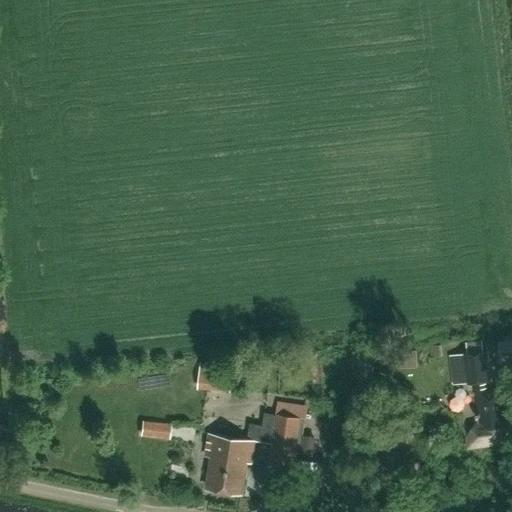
[(466,436),(467,447),(483,445),(509,442),(507,426),(503,390),(487,392),(485,381),(492,380),(488,350),(483,350),(482,340),(466,342),(467,352),(465,352),(465,353),(452,354),(456,384),(469,382),(469,383),(475,382),(480,419),(466,436)]
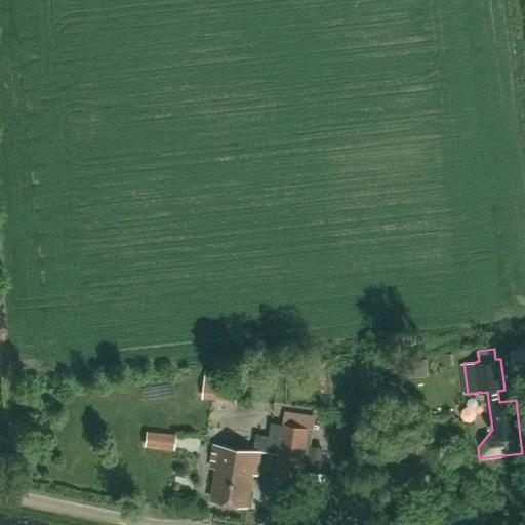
[(516,371),(524,369),(524,349),(514,351),(516,371)]
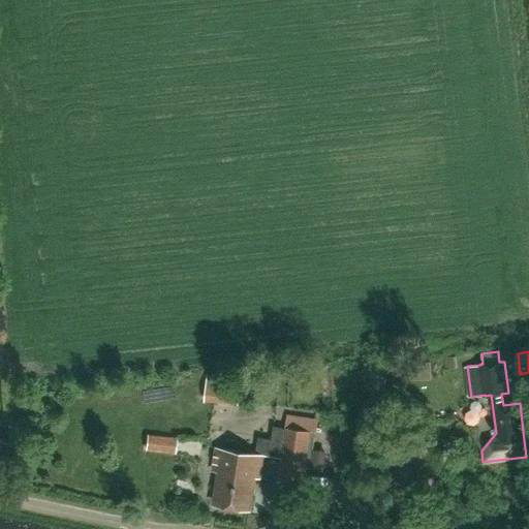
[(237,405),(239,383),(206,379),(204,402),(237,405)]
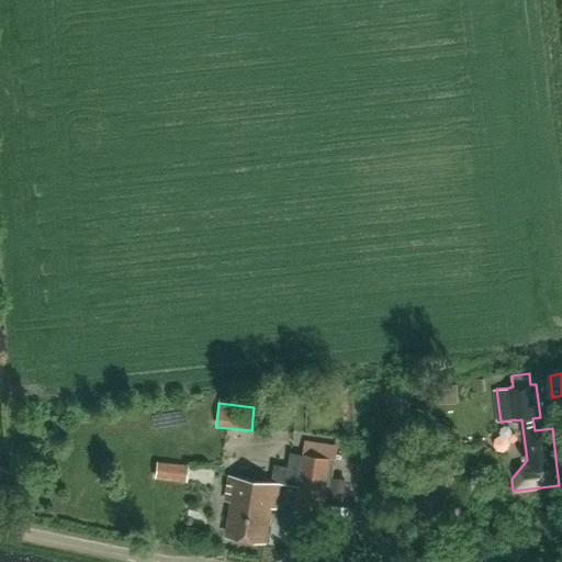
[(279,492),(296,495),(299,495),(298,502),(323,505),(330,458),(335,459),(336,445),(305,439),(303,454),(304,454),(302,468),(274,463),(271,482),(231,475),(226,499),(233,501),(227,536),(265,541),(270,507),(277,508),(279,492)]
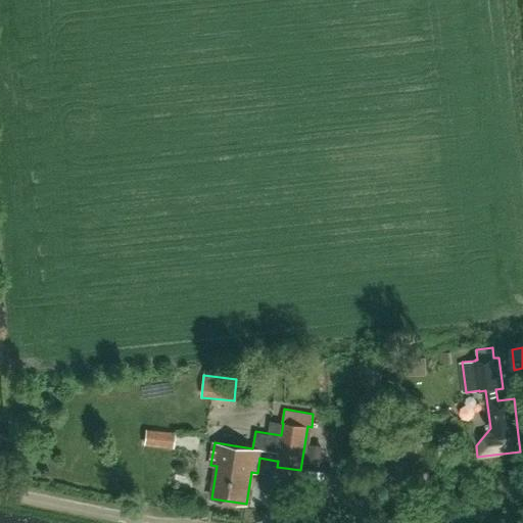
[(158,446),(159,432),(145,430),(144,444),(158,446)]
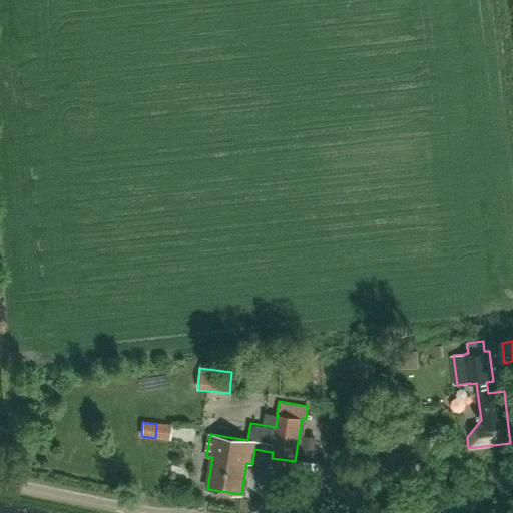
All buildings are outlined.
